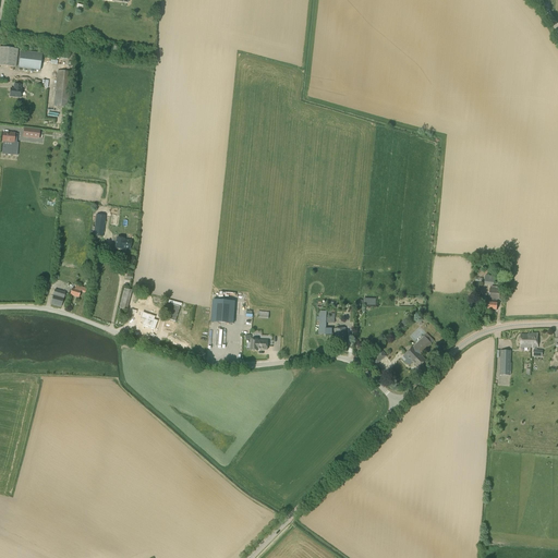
[(0,65),(15,68),(17,49),(0,47),(0,65)]
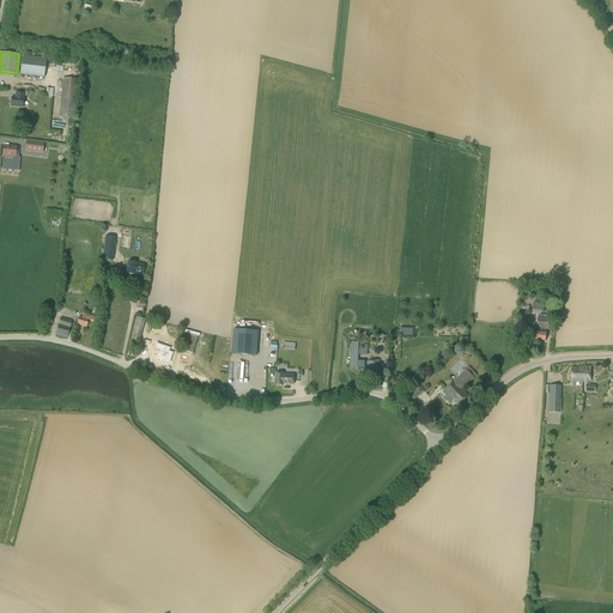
[(44,78),(47,60),(22,56),(19,76),(44,78)]
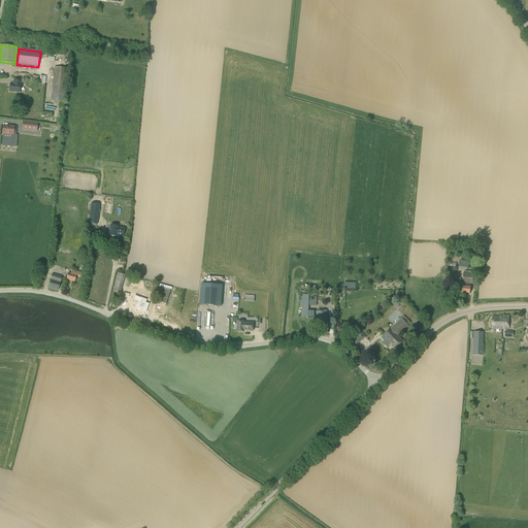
[(64,102),(67,68),(54,67),(51,100),(64,102)]
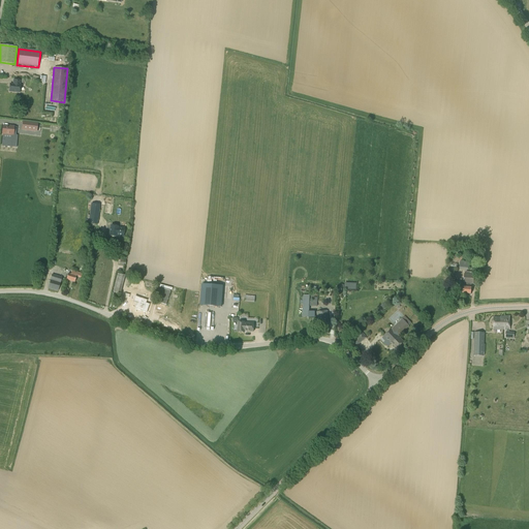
[(20,85),(20,81),(13,81),(12,84),(9,84),(9,91),(20,92),(20,85)]
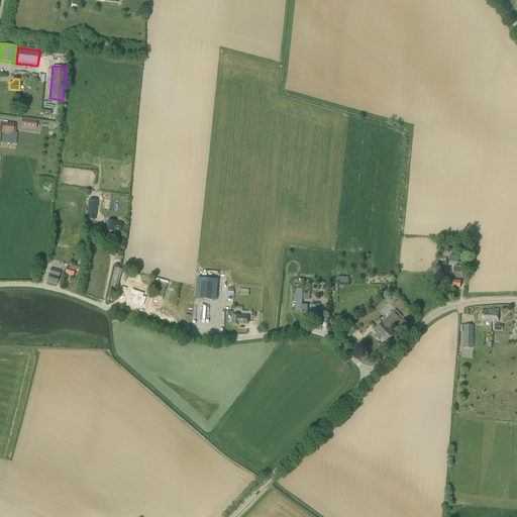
[(22,118),(21,127),(36,129),(37,120),(23,118),(22,118)]
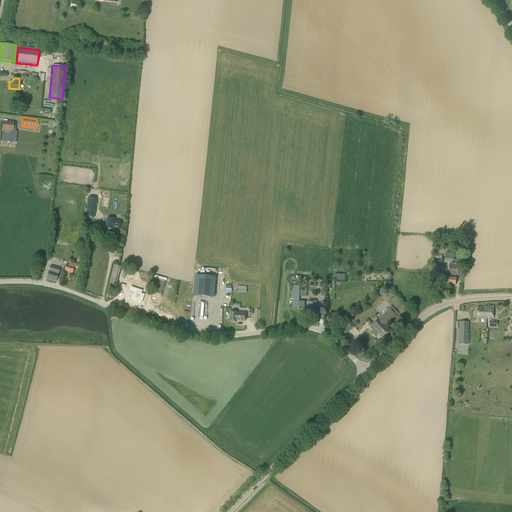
[(13,131),(14,123),(3,122),(2,130),(13,131)]
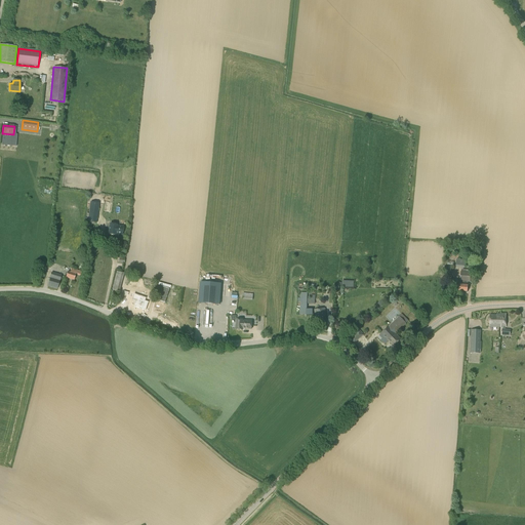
[(96,223),(98,203),(90,202),(88,221),(96,223)]
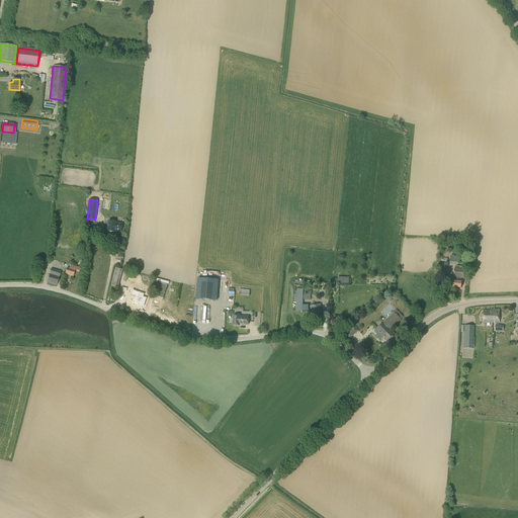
[(120,232),(121,224),(114,223),(115,222),(108,221),(107,231),(113,232),(113,231),(120,232)]
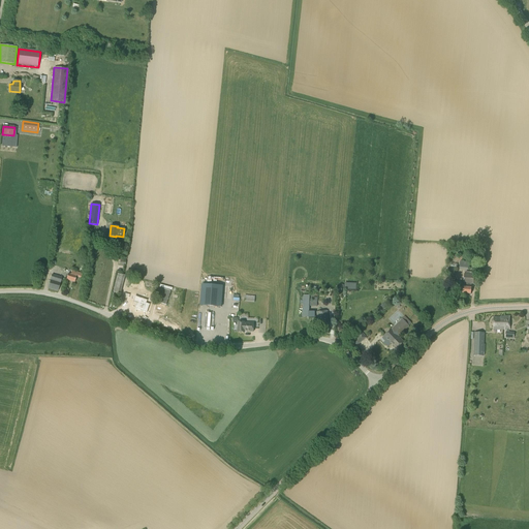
[(469,270),(470,262),(460,261),(459,269),(469,270)]
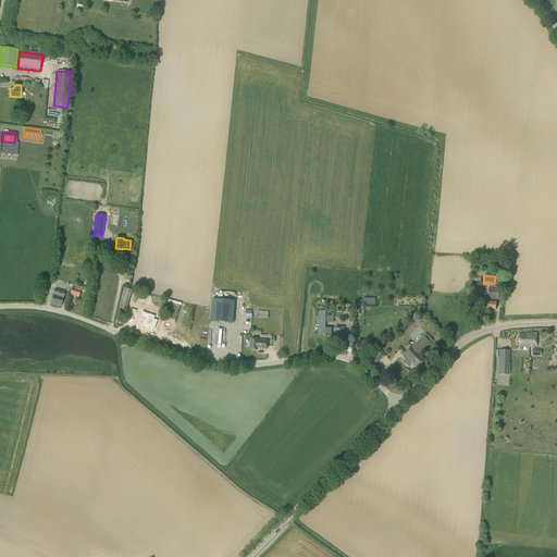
[(48,295),(49,283),(41,282),(40,294),(48,295)]
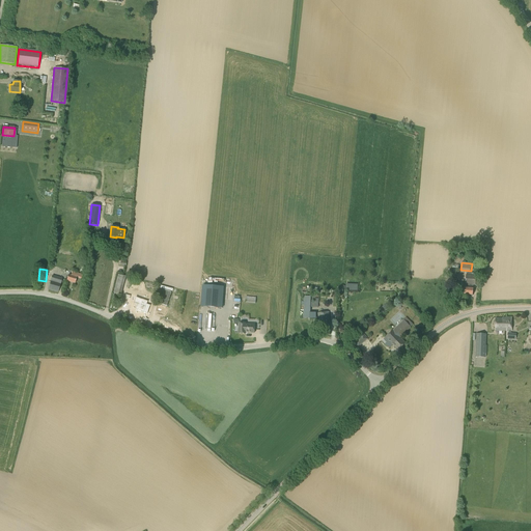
[(81,279),(82,275),(72,272),(71,276),(68,275),(66,281),(75,283),(77,278),(81,279)]
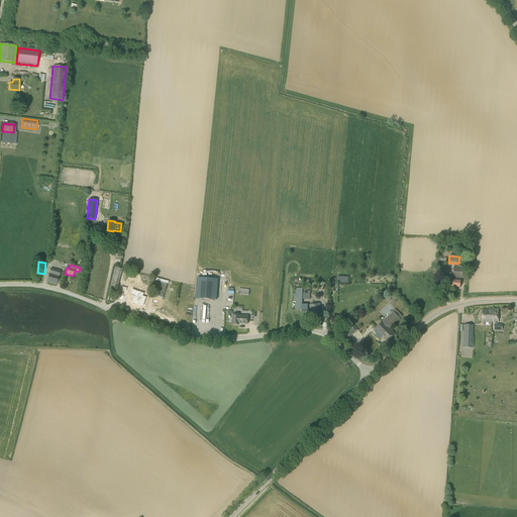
[(57,285),(60,272),(61,271),(50,268),(50,270),(47,282),(57,285)]
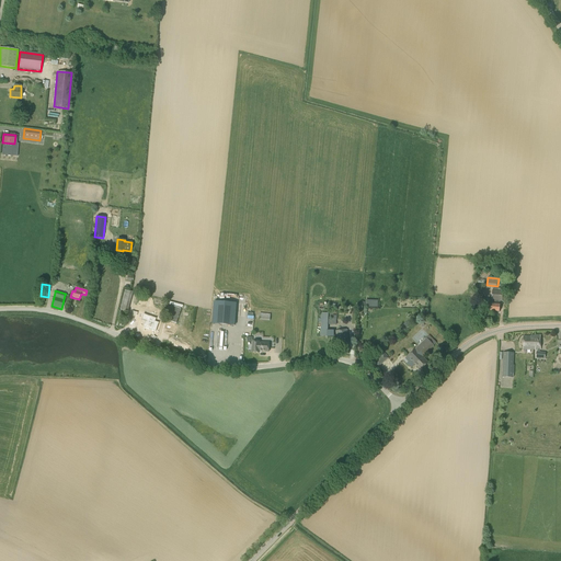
[(127,312),(133,292),(125,290),(119,310),(127,312)]
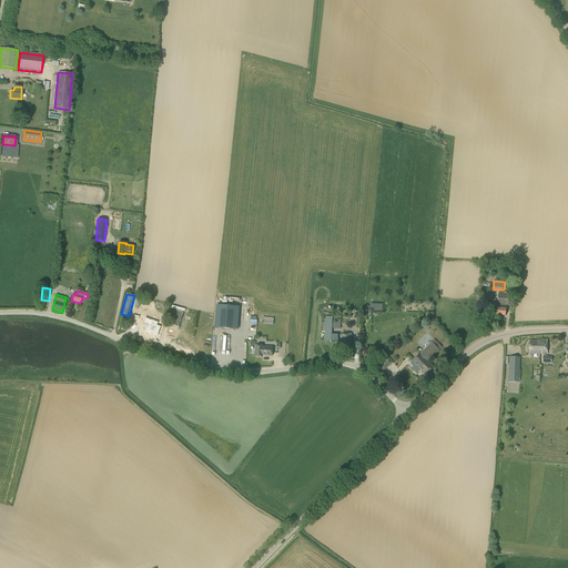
[(508,306),(509,295),(498,294),(496,315),(505,316),(506,305),(508,306)]
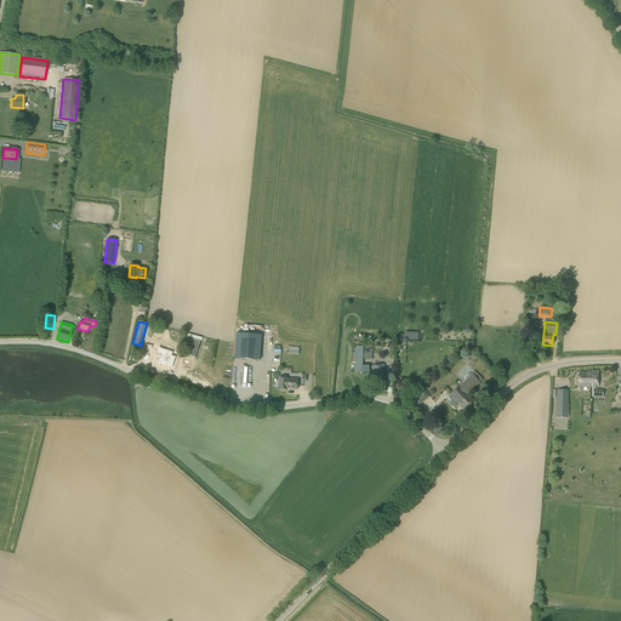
[(260,360),(262,336),(238,334),(235,359),(260,360)]
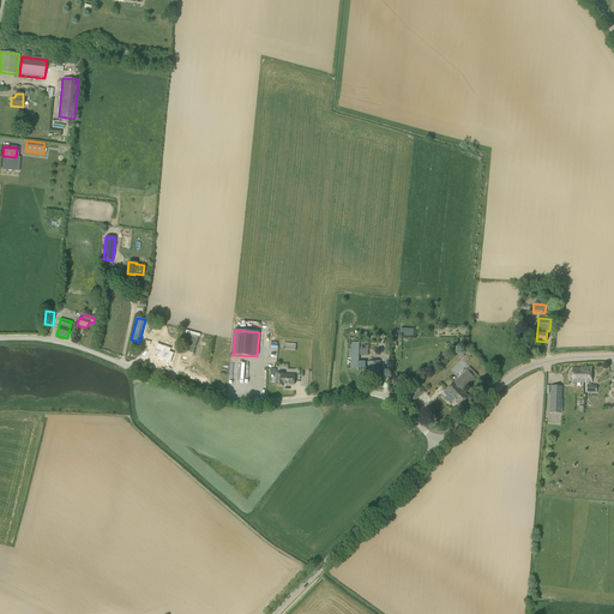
[(144,331),(142,343),(149,344),(151,332),(144,331)]
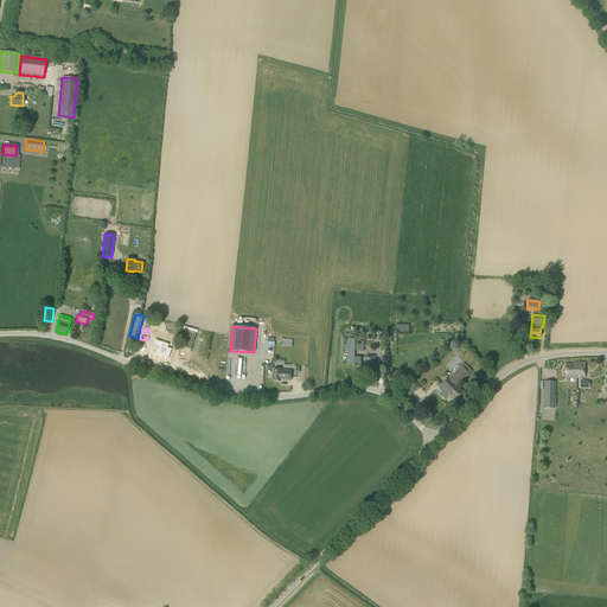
[(292,347),(293,338),(281,337),(281,346),(292,347)]
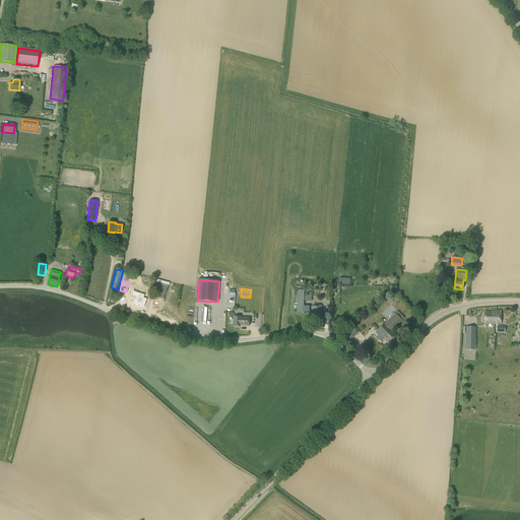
[(312,300),(312,296),(304,296),(305,290),(298,290),(297,312),(309,313),(310,307),(304,306),(304,300),(312,300)]
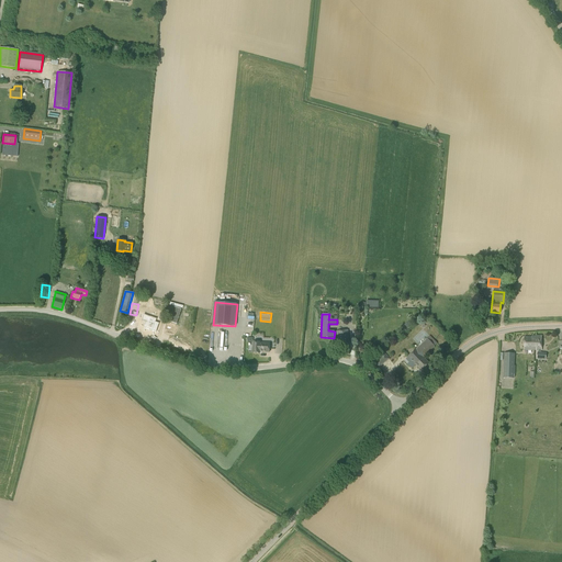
[(157,319),(145,315),(143,321),(146,323),(144,328),(157,333),(160,324),(156,322),(157,319)]
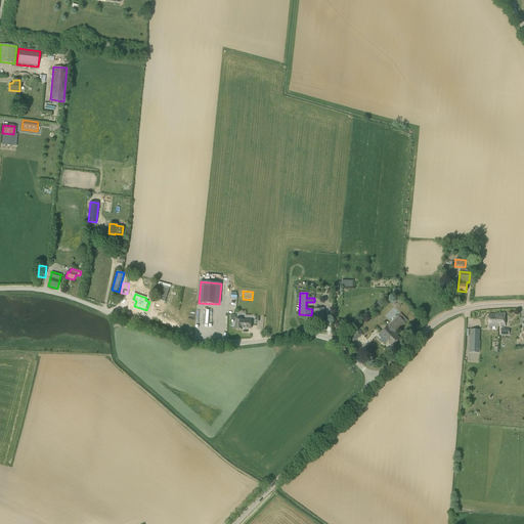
[(315,323),(325,321),(324,308),(313,309),(315,323)]
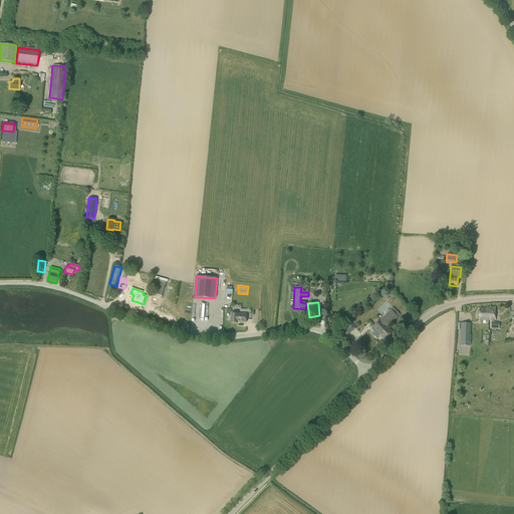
[(386,339),(393,332),(388,327),(398,317),(395,313),(397,311),(394,307),(380,319),(373,326),(377,330),(380,333),(386,339)]
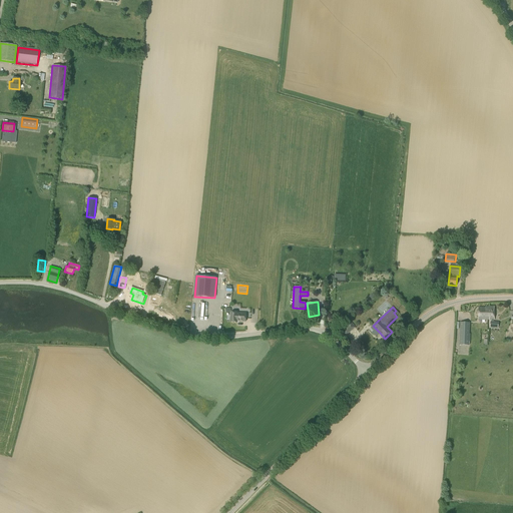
[(494,321),(494,307),(486,307),(486,308),(479,308),(479,321),(492,321),(494,321)]
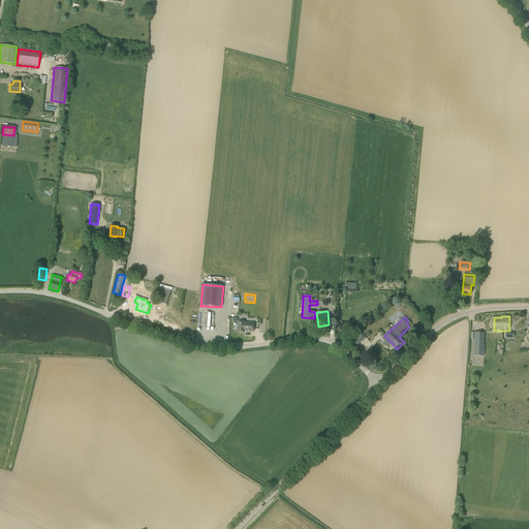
[(253,332),(253,323),(245,322),(239,322),(238,328),(237,328),(237,332),(238,332),(238,333),(244,333),(244,332),(253,332)]
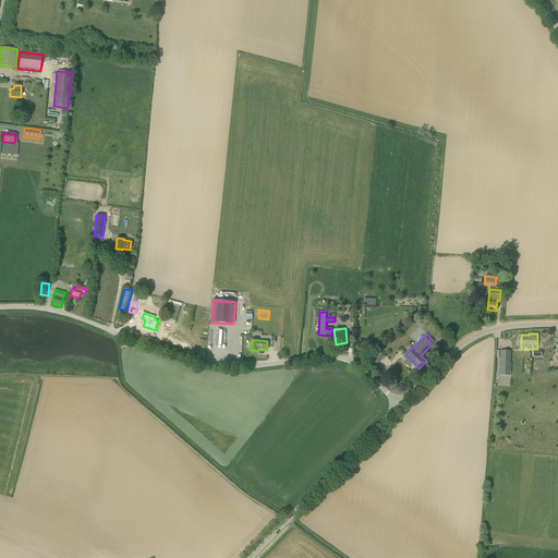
[(377,365),(386,356),(380,351),(372,360),(377,365)]
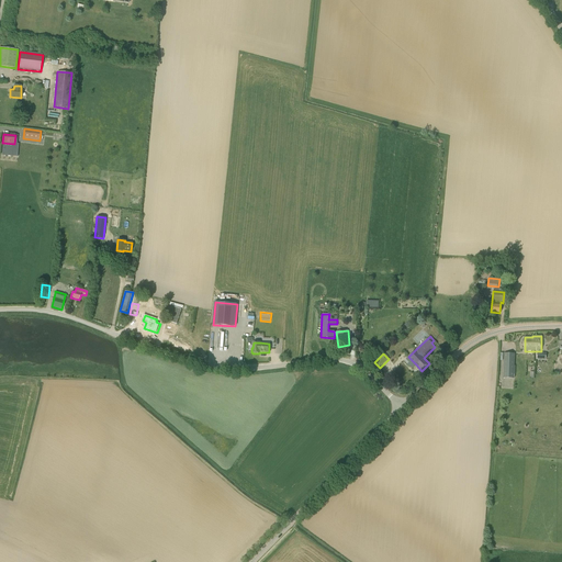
[(504,362),(504,378),(514,379),(514,355),(514,353),(504,353),(504,362)]
